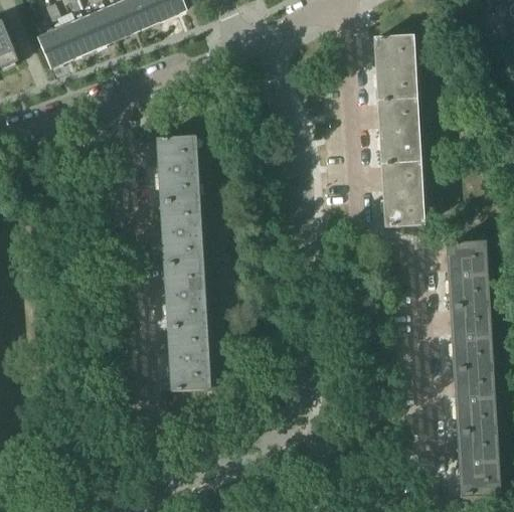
[(79,11),(79,10),(82,8),(78,0),(67,0),(74,13),(79,11)]
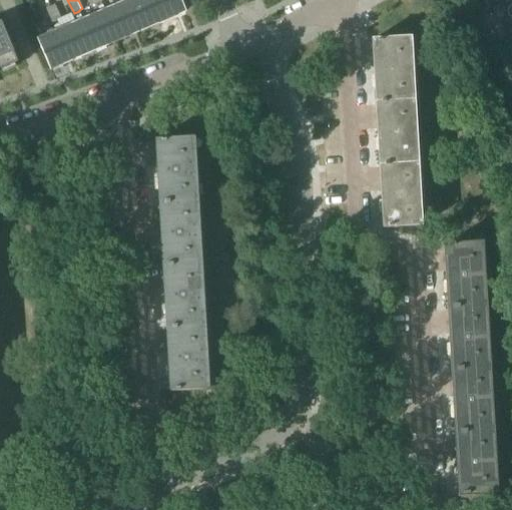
[(99,5),(97,2),(96,0),(93,0),(82,5),(84,8),(82,8),(79,10),(79,11),(80,13),(83,19),(95,47),(118,38),(106,9),(103,3),(99,5)]
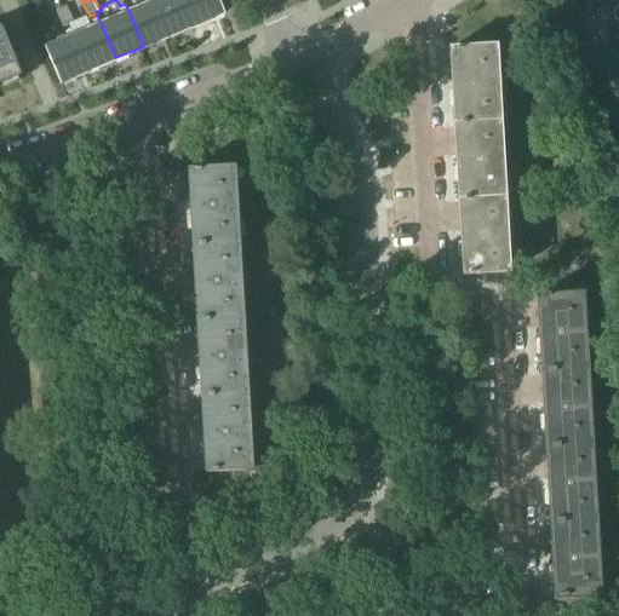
[(143,46),(170,34),(155,0),(149,0),(150,3),(129,11),(143,46)]
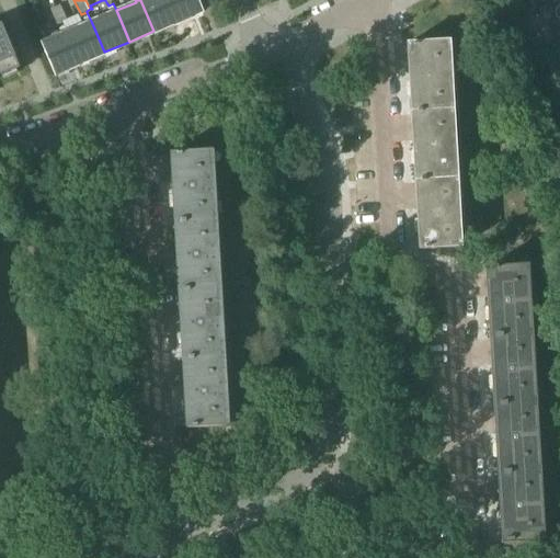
[(140,0),(153,31),(178,20),(169,0),(140,0)]
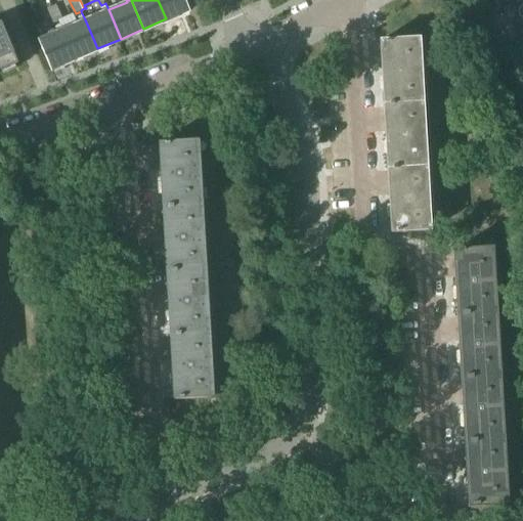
[(158,0),(166,18),(189,9),(185,0),(158,0)]
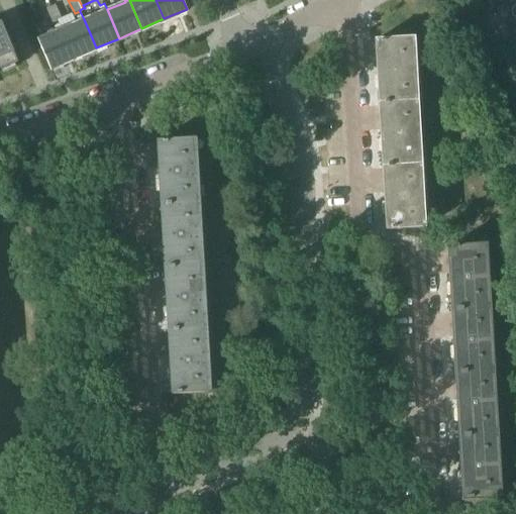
[(493,8),(489,0),(482,0),(475,3),(479,14),(493,8)]
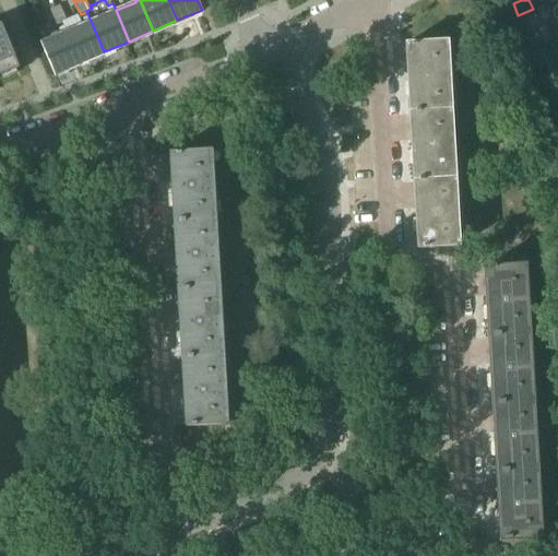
[(56,25),(66,21),(59,6),(49,10),(56,25)]
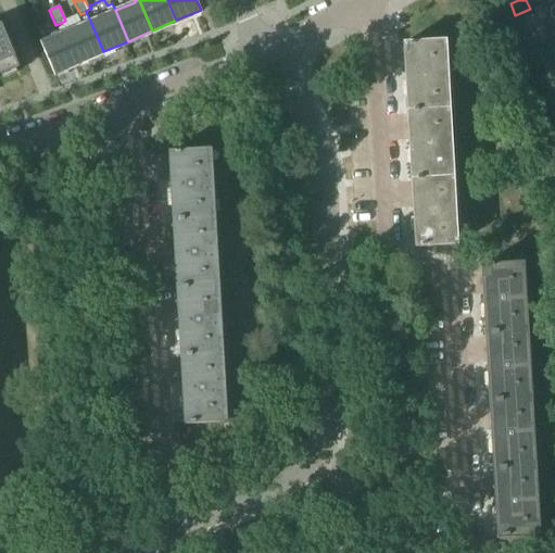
[(79,62),(103,51),(90,21),(87,14),(83,15),(86,23),(66,30),(79,62)]
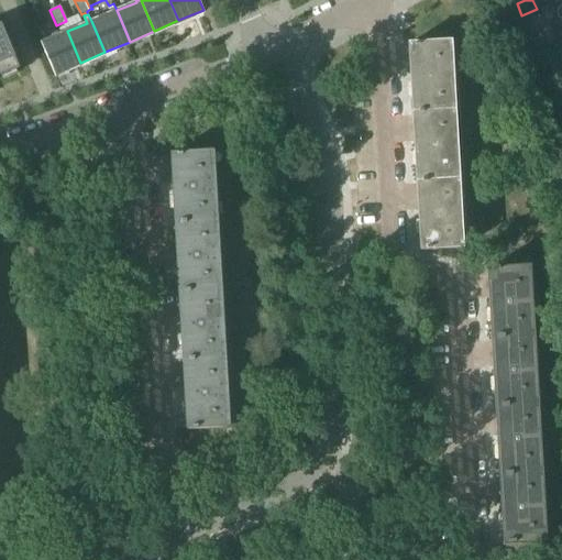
[(0,74),(19,66),(1,24),(0,24),(0,74)]
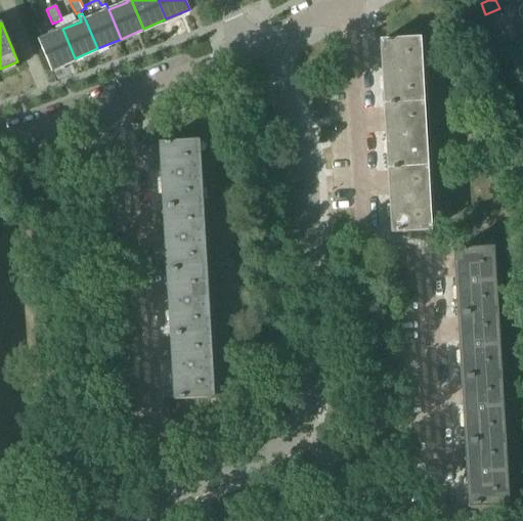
[(75,58),(62,29),(62,30),(59,23),(54,25),(57,31),(39,39),(51,68),(75,58)]
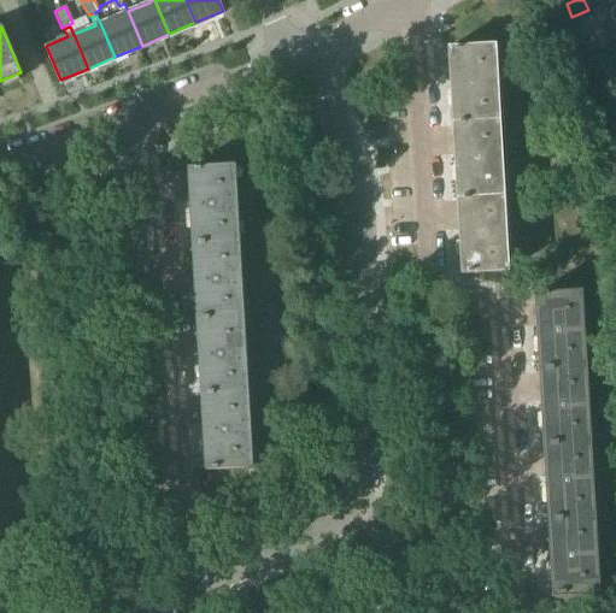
[(494,43),(449,46),(453,122),(498,119),(494,43)]
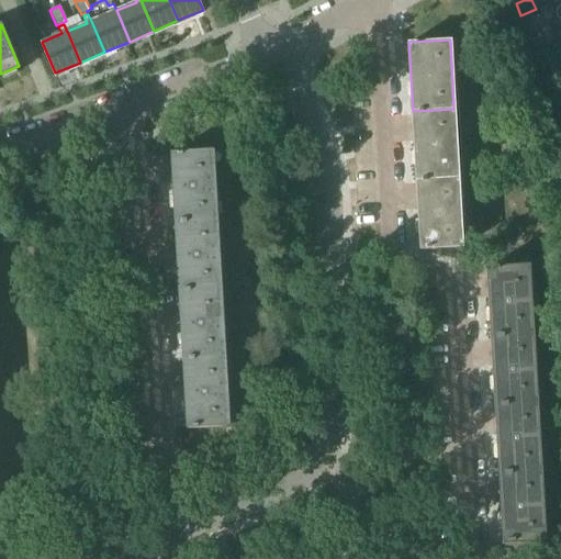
[(453,109),(413,111),(416,180),(458,178),(453,109)]
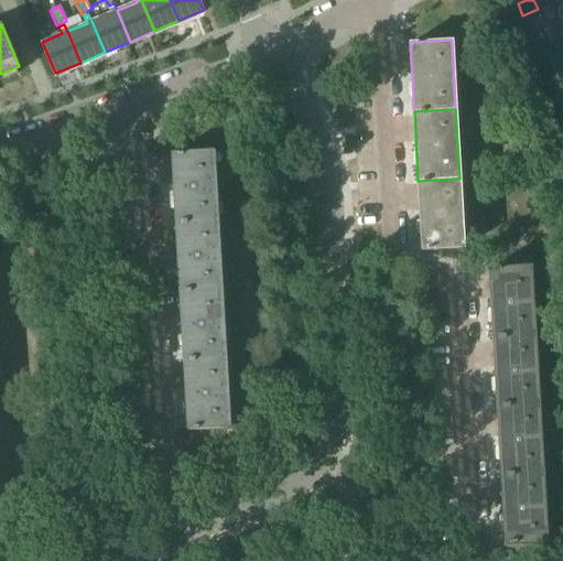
[(176,223),(217,220),(214,150),(172,152),(176,223)]
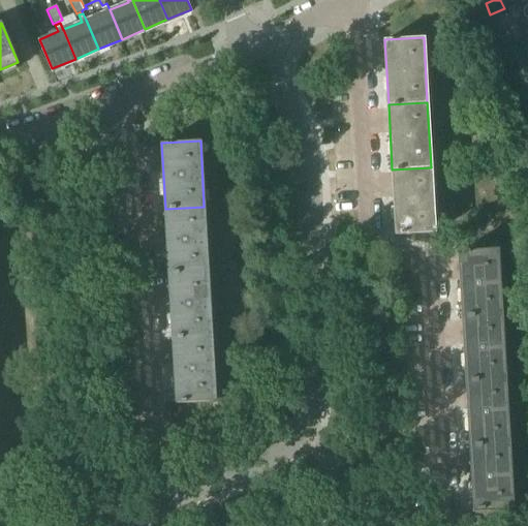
[(395,234),(434,231),(431,167),(392,169),(395,234)]
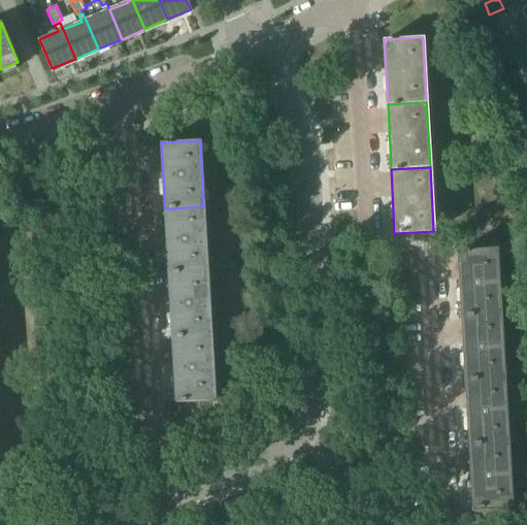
[(168,272),(207,270),(203,206),(165,208),(168,270),(168,272)]
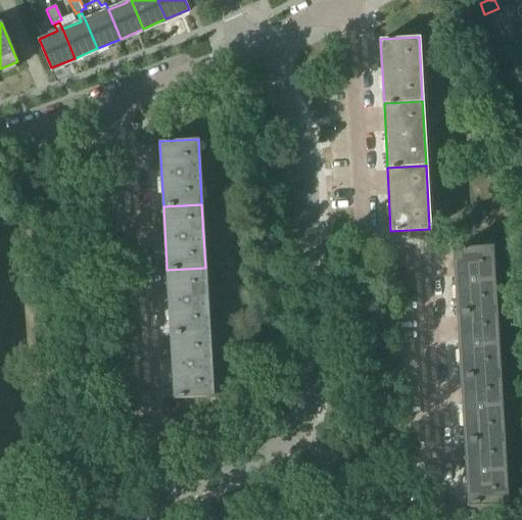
[(496,310),(492,245),(453,248),(457,312),(496,310)]
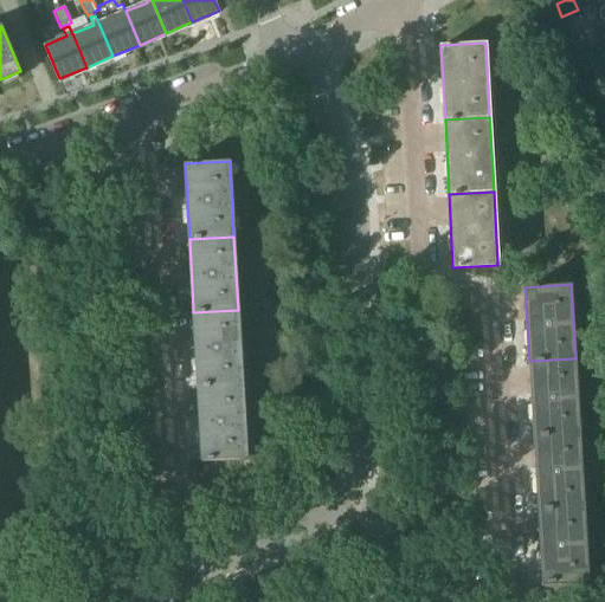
[(198,386),(243,383),(238,310),(193,312),(195,341),(198,386)]
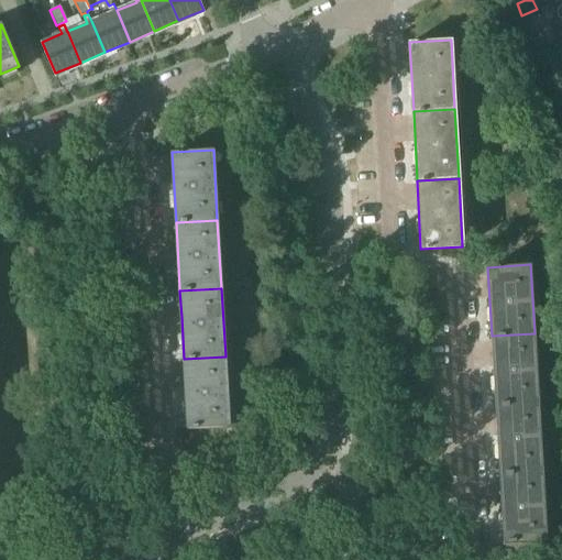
[(496,405),(539,402),(535,333),(492,336),(496,405)]
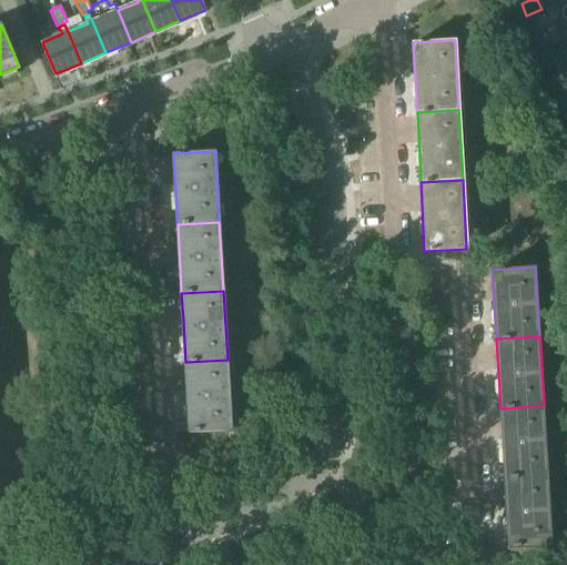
[(228,360),(185,362),(189,432),(231,430),(228,360)]
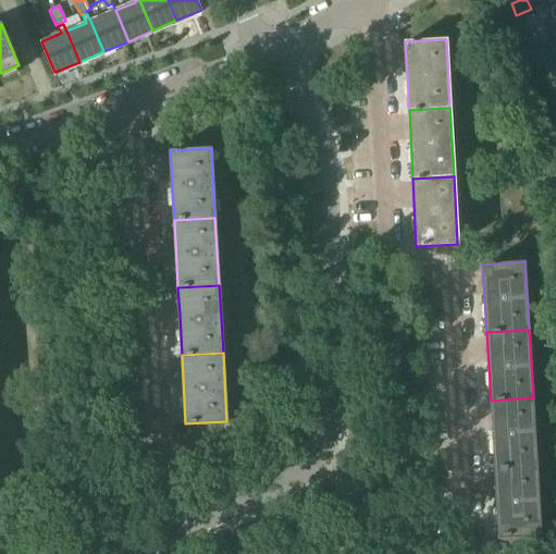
[(494,468),(538,466),(533,397),(491,401),(494,468)]
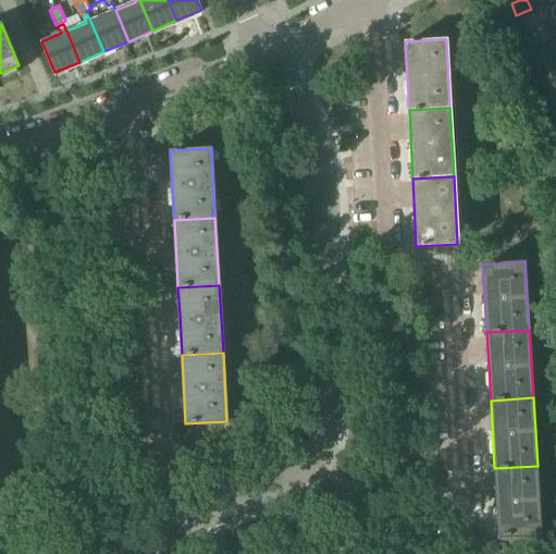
[(498,538),(542,536),(538,466),(494,468),(498,538)]
